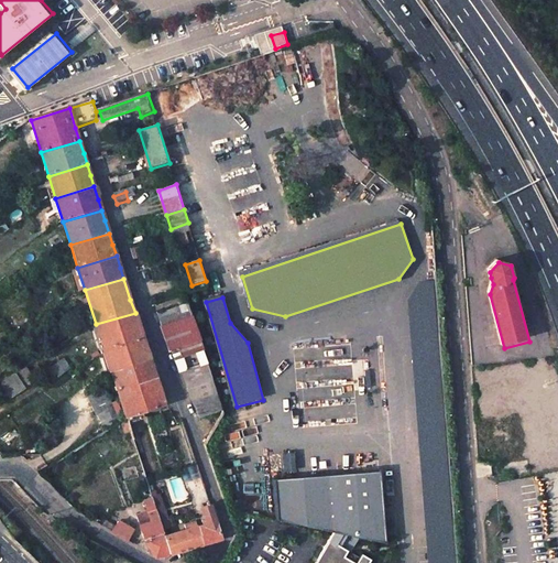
[(154,317),(160,331),(176,325),(177,325),(173,312),(154,317)]
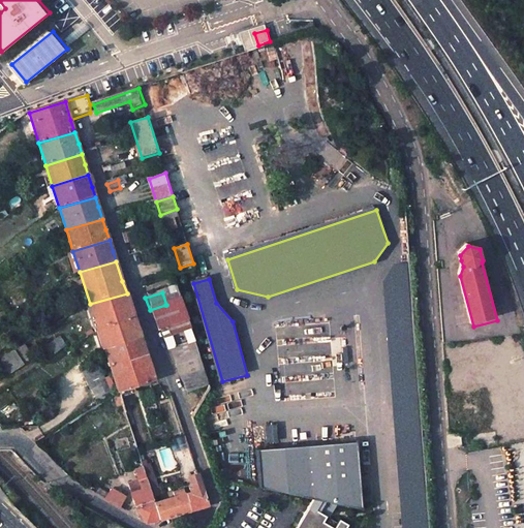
[(127,293),(90,304),(99,328),(134,317),(131,307),(127,293)]
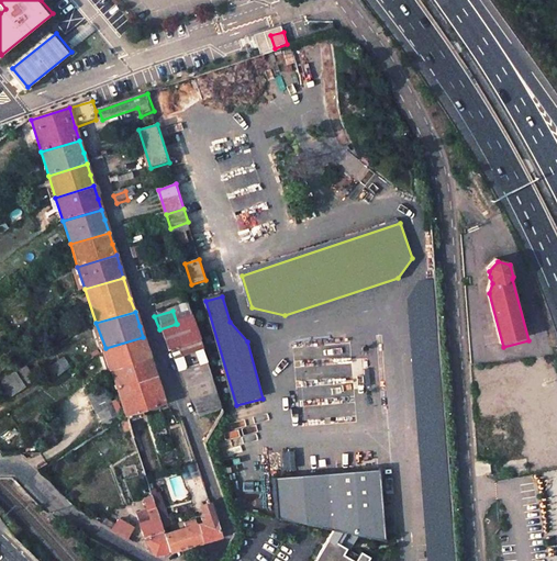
[(177,324),(176,324),(159,329),(169,355),(178,351),(201,344),(193,318),(177,324)]
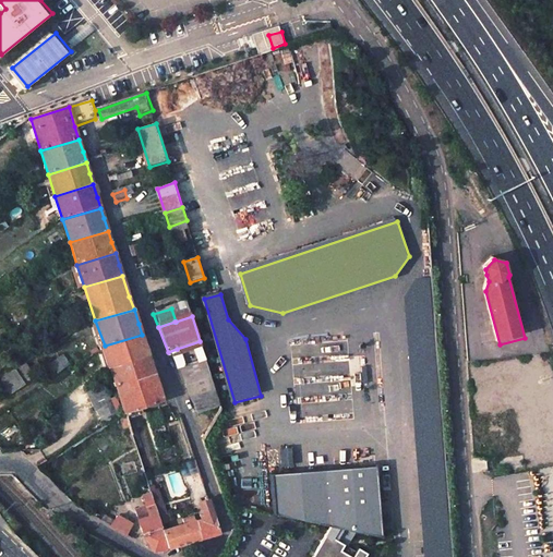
[(142,335),(105,346),(111,368),(149,358),(145,346),(142,335)]
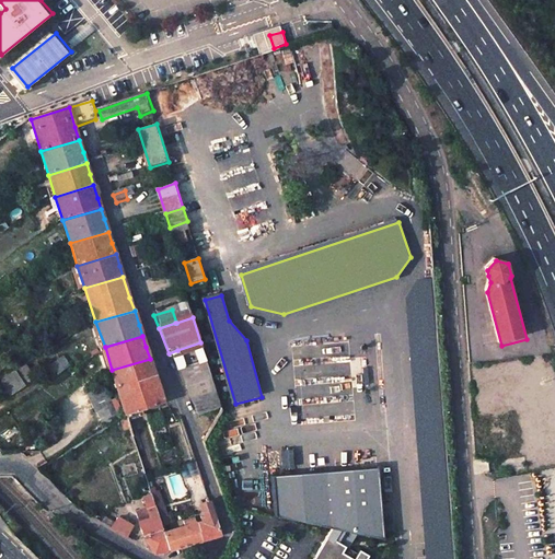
[(200,342),(177,350),(184,370),(207,362),(200,342)]
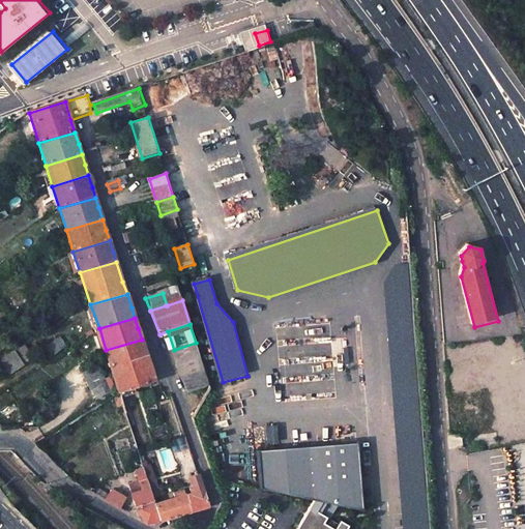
[(61,340),(50,347),(56,356),(67,349),(61,340)]
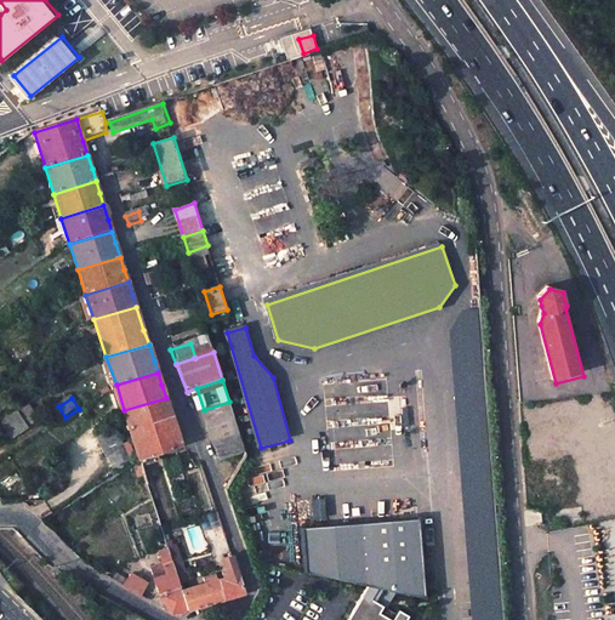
[(166,398),(124,410),(134,439),(154,433),(153,425),(172,419),(170,410),(166,398)]
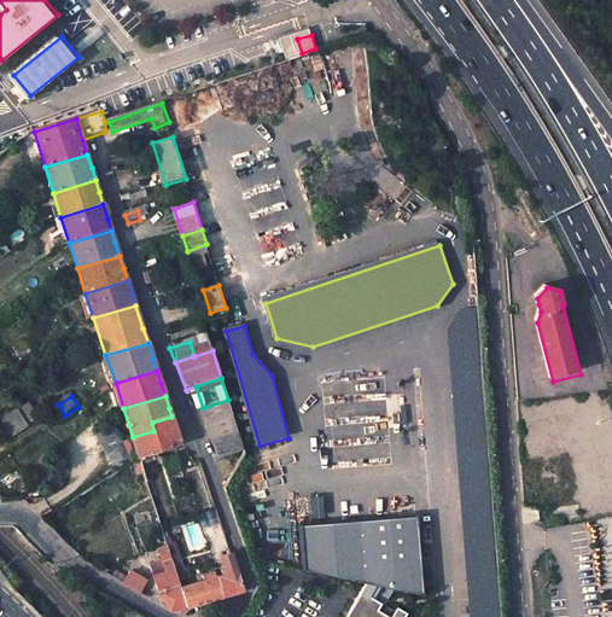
[(197,409),(208,443),(208,444),(215,463),(245,452),(228,400),(203,408),(197,409)]
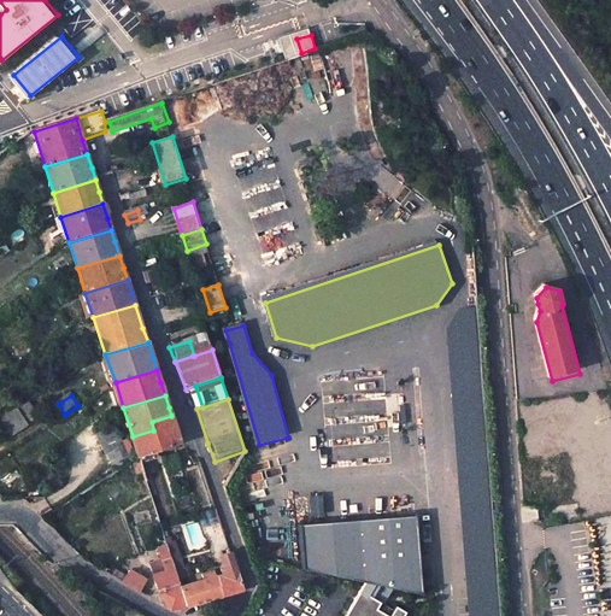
[(29,406),(3,422),(13,439),(29,428),(28,427),(39,420),(29,406)]
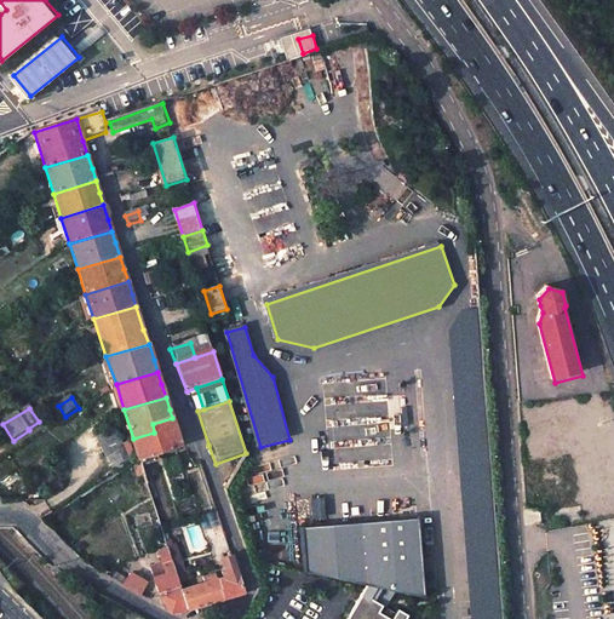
[(172,418),(153,424),(154,433),(176,427),(172,418)]
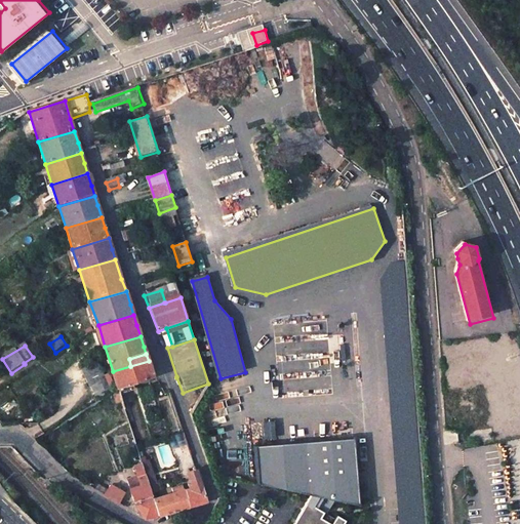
[(130,366),(113,371),(119,391),(120,393),(124,392),(124,390),(134,387),(154,380),(151,370),(149,361),(130,366)]
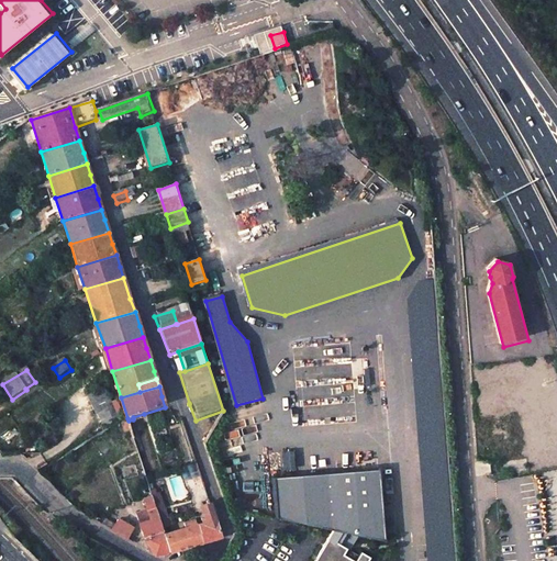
[(103,388),(87,396),(97,416),(101,414),(110,426),(122,419),(119,414),(117,415),(103,388)]
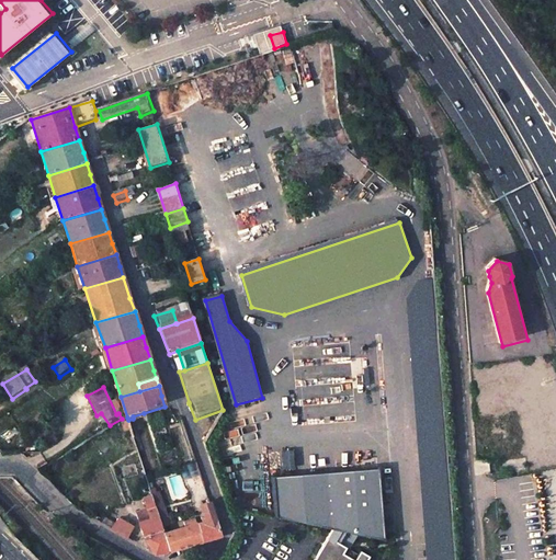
[(144,413),(133,416),(133,419),(128,420),(128,423),(145,418),(144,413)]
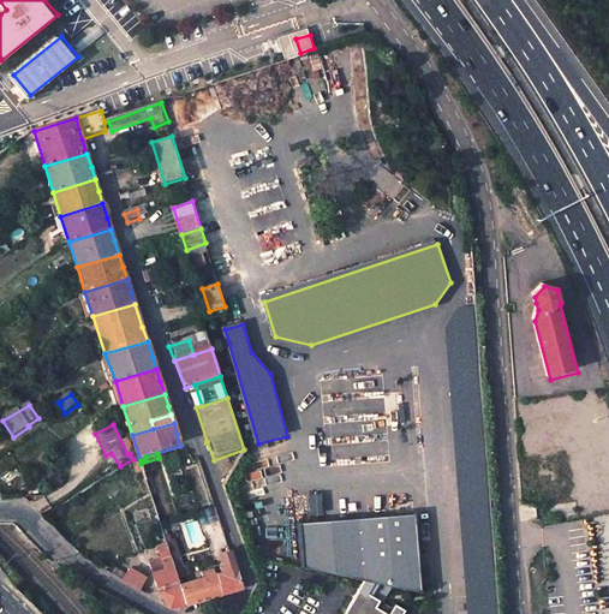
[(147,465),(142,466),(147,483),(153,482),(147,465)]
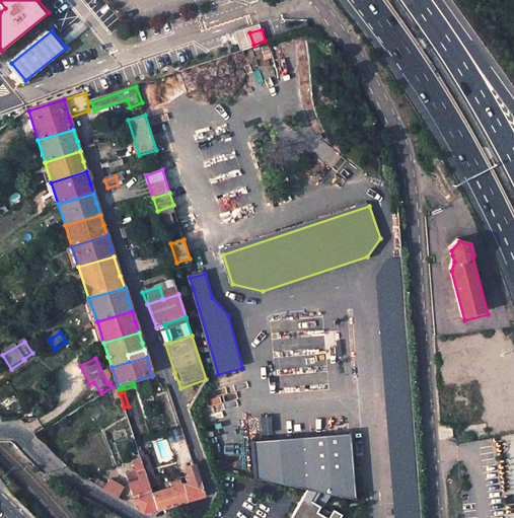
[(358,500),(353,433),(254,441),(258,479),(288,486),(310,490),(333,495),(358,500)]
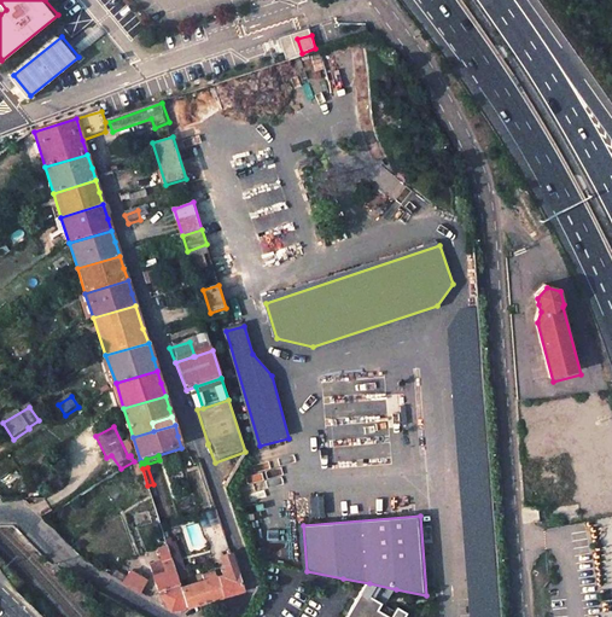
[(167,547),(159,549),(167,574),(155,578),(158,591),(174,611),(185,607),(181,593),(167,547)]
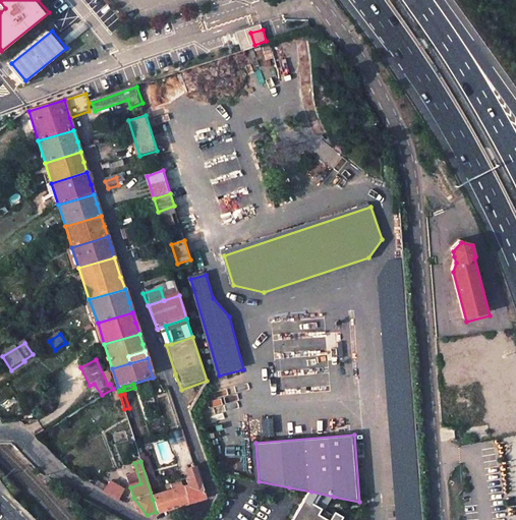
[(195,467),(185,471),(189,482),(190,482),(191,487),(182,490),(188,504),(196,502),(206,499),(195,467)]
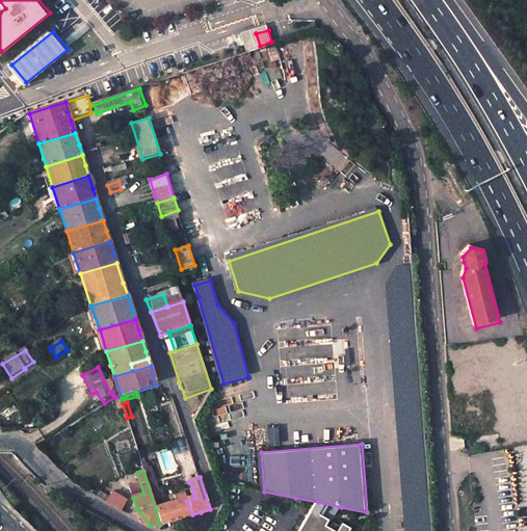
[(109,499),(79,481),(75,483),(103,500),(122,511),(127,502),(111,494),(109,499)]
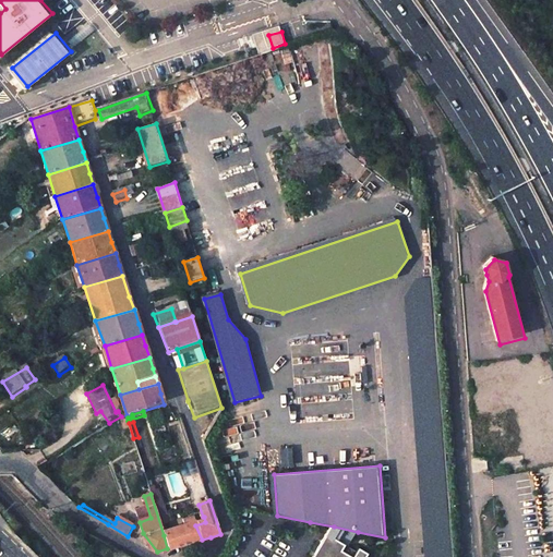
[(164,535),(167,548),(187,543),(202,540),(195,525),(164,535)]
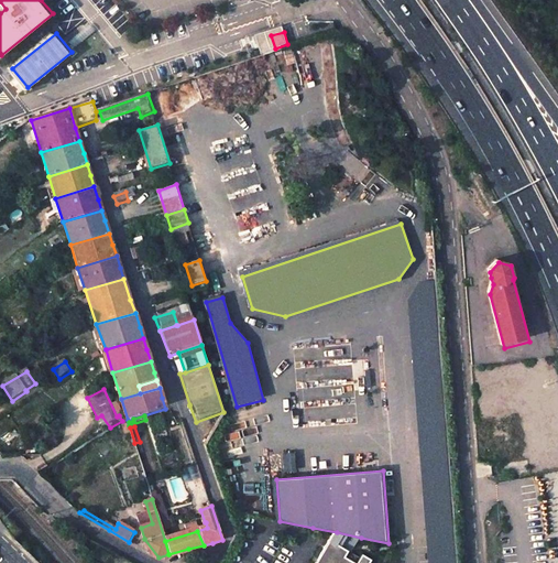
[(361,538),(337,532),(318,562),(372,562),(374,560),(364,553),(362,558),(353,552),(361,538)]
